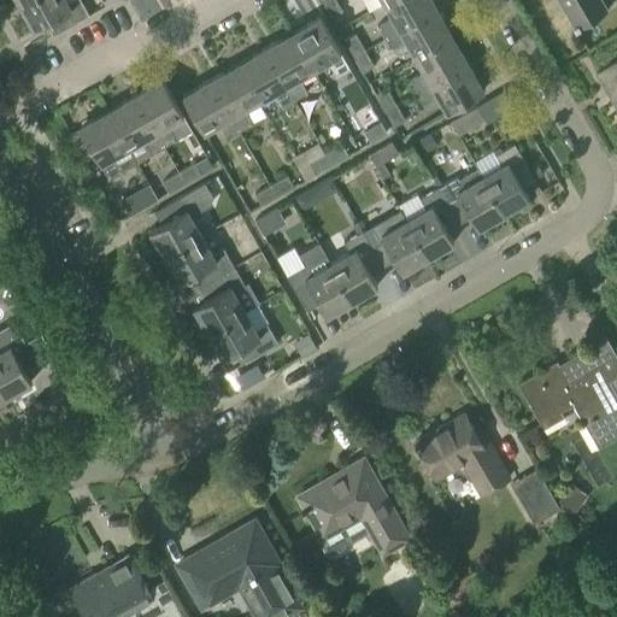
[(25,0),(21,4),(29,17),(28,17),(35,29),(46,23),(53,35),(89,15),(80,0),(25,0)]
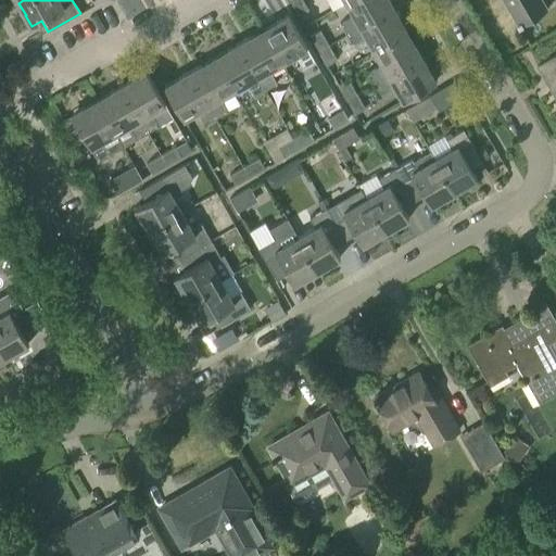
[(302,0),(290,0),(299,15),(308,10),(302,0)]
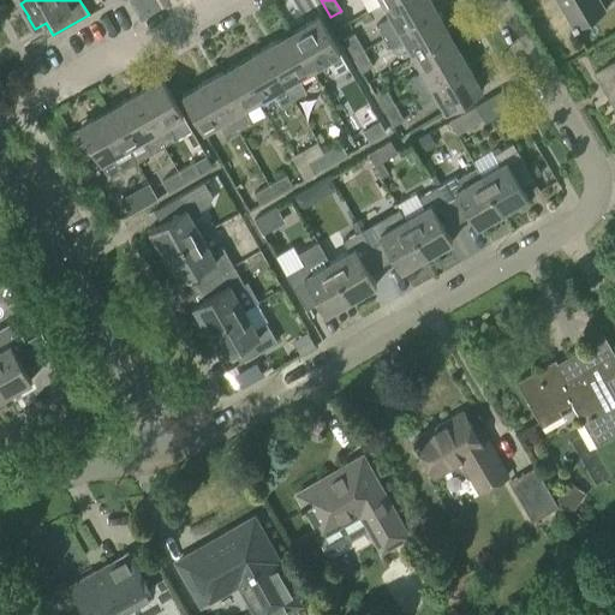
[(382,39),(435,9),(430,0),(386,0),(382,3),(390,17),(375,25),(382,39)]
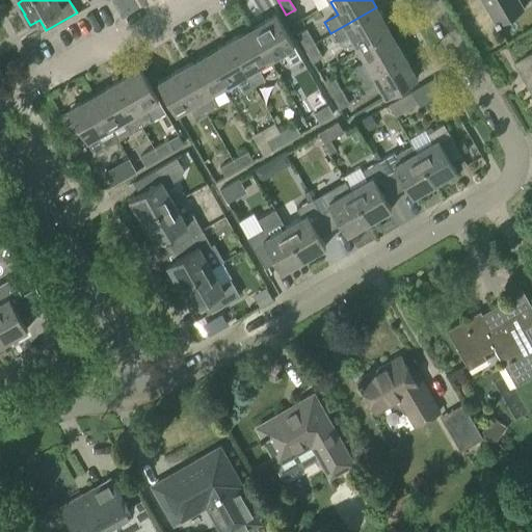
[(482,0),(487,8),(495,22),(494,22),(496,26),(500,23),(500,22),(517,12),(525,8),(520,0),(482,0)]
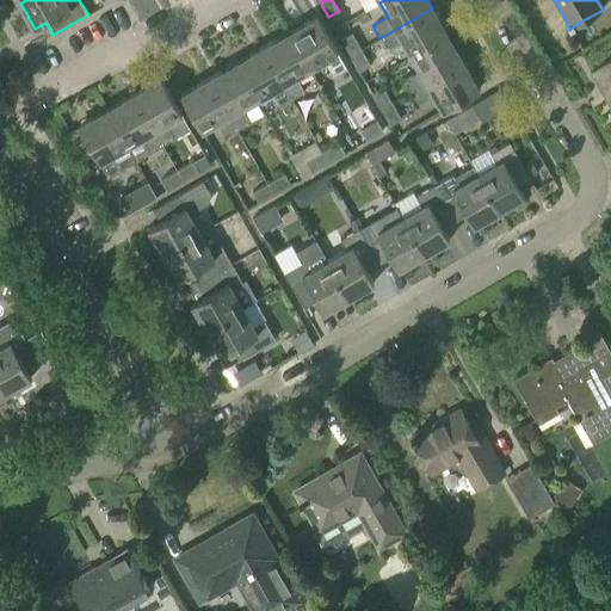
[(432,8),(380,38),(387,50),(402,42),(411,56),(446,36),(438,22),(439,20),(432,8)]
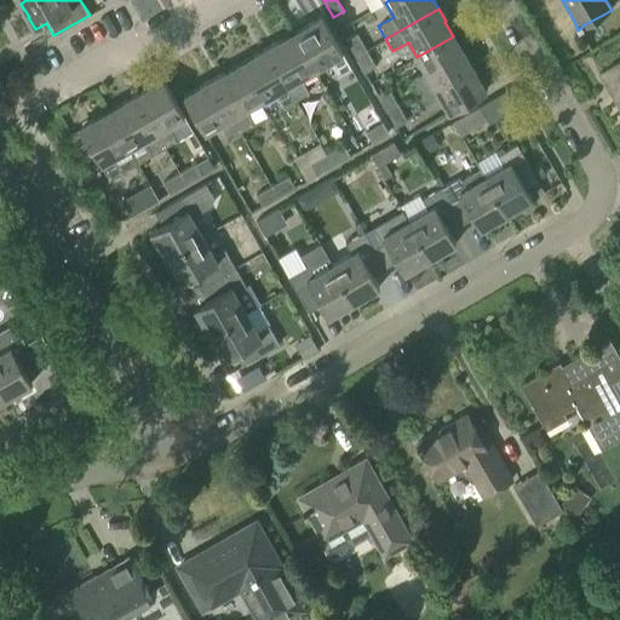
[(315,70),(329,61),(338,76),(351,69),(321,16),(308,23),(309,24),(293,33),(315,70)]
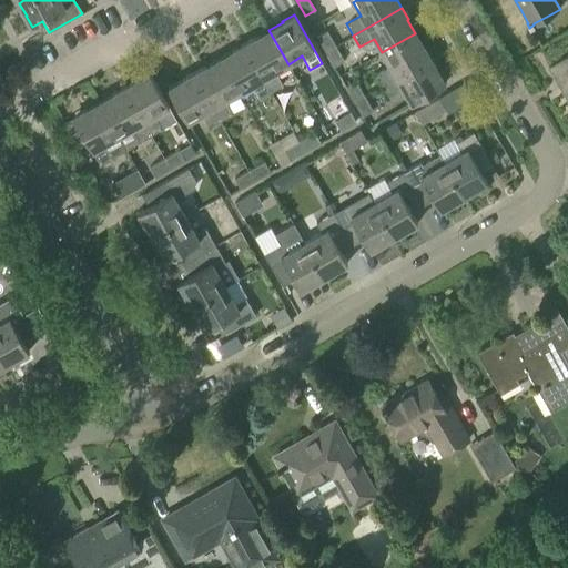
[(243,43),(272,92),(283,85),(275,71),(288,64),(269,30),(255,38),(255,37),(243,43)]
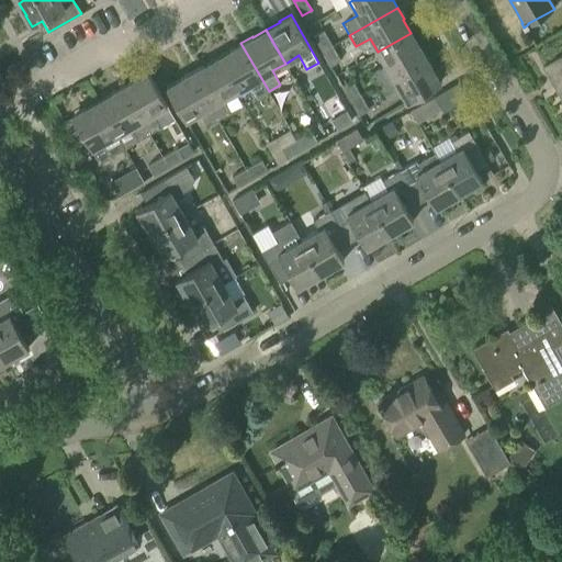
[(313,35),(322,51),(332,45),(323,30),(313,35)]
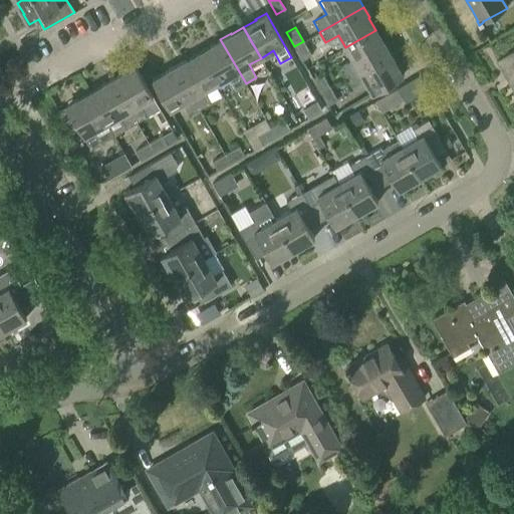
[(345,77),(390,52),(383,41),(382,42),(375,30),(345,47),(352,59),(339,66),(345,77)]
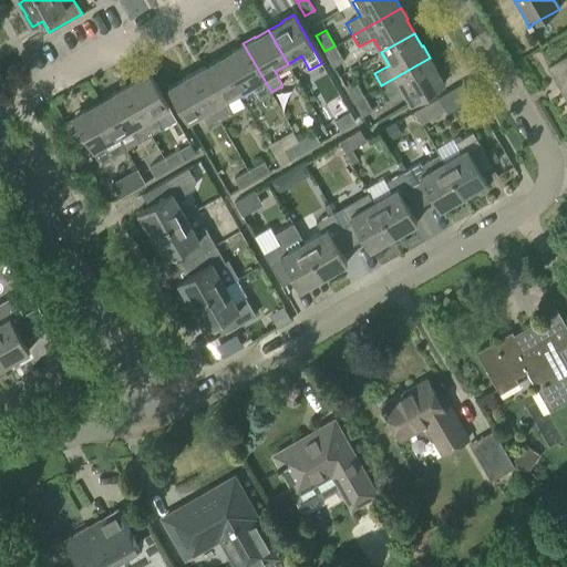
[(271,92),(243,43),(232,50),(232,51),(218,59),(238,93),(251,85),(259,99),(271,92)]
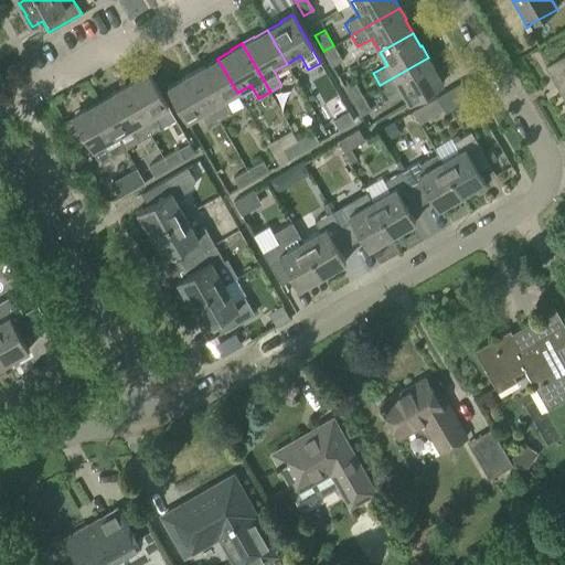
[(333,45),(323,51),(332,65),(342,60),(333,45)]
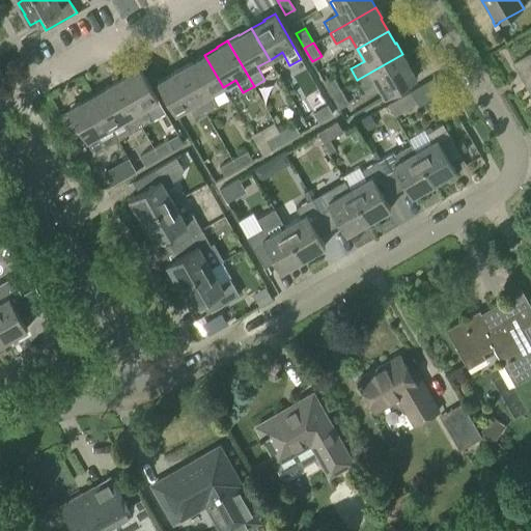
[(530,51),(512,62),(521,76),(523,75),(530,90),(530,51)]
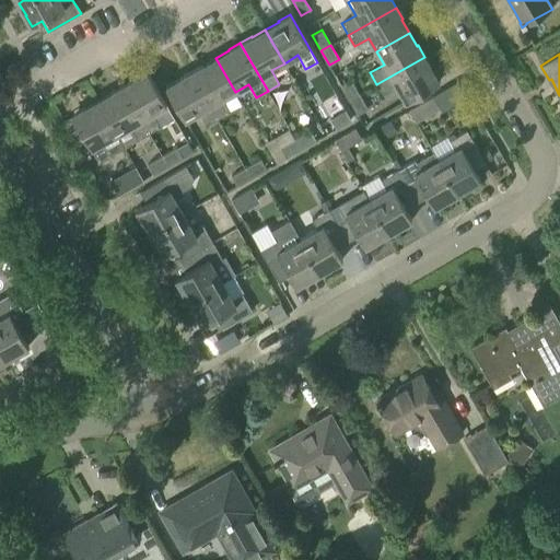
[(424,57),(376,84),(384,96),(397,89),(405,102),(439,82),(438,80),(436,80),(430,69),(431,68),(424,57)]
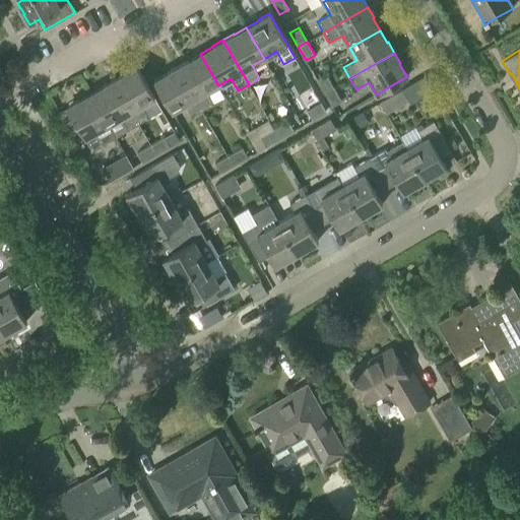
[(203,111),(214,105),(206,91),(218,85),(200,54),(188,61),(188,60),(177,66),(203,111)]
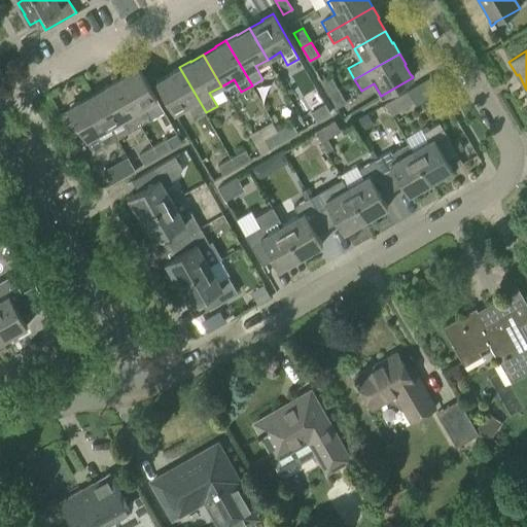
[(126,74),(114,80),(140,125),(150,118),(144,107),(157,100),(138,67),(136,68),(137,69),(126,75),(126,74)]
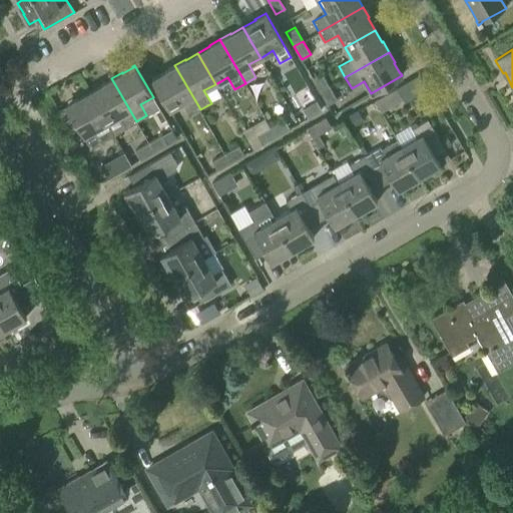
[(189,115),(200,109),(174,65),(164,71),(164,72),(154,78),(153,77),(151,78),(169,110),(182,103),(189,115)]
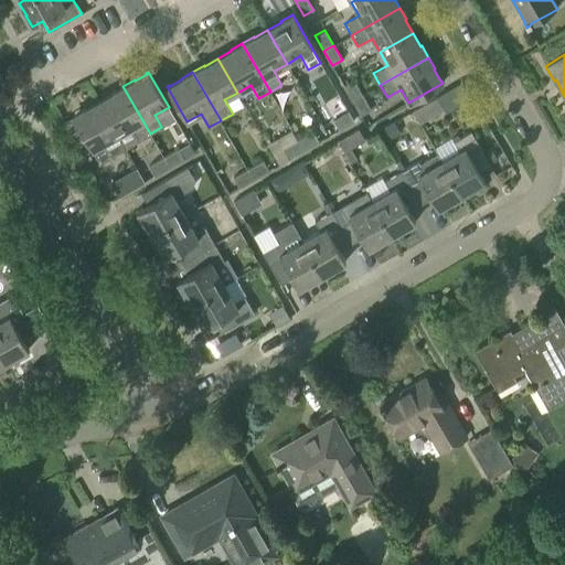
[(352,100),(362,95),(353,80),(343,85),(352,100)]
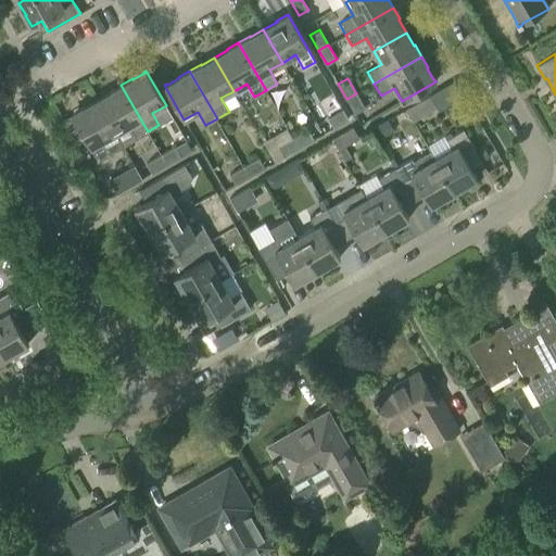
[(116,134),(130,126),(137,137),(148,131),(121,85),(110,91),(110,92),(97,100),(116,134)]
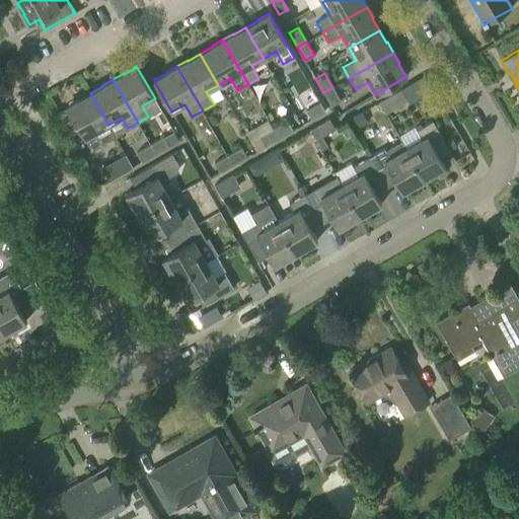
[(323,92),(331,105),(341,100),(340,98),(332,87),(323,92)]
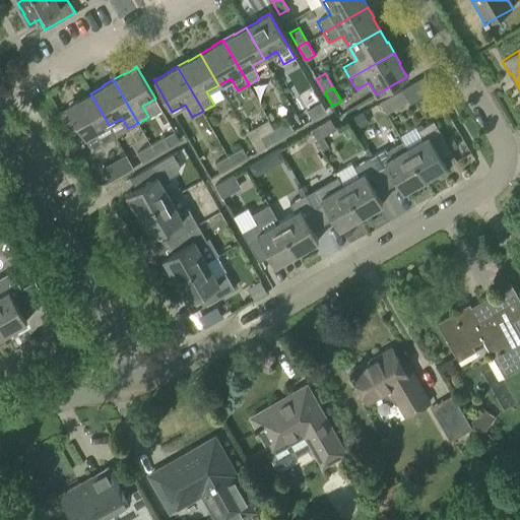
[(402,88),(380,102),(386,113),(408,100),(402,88)]
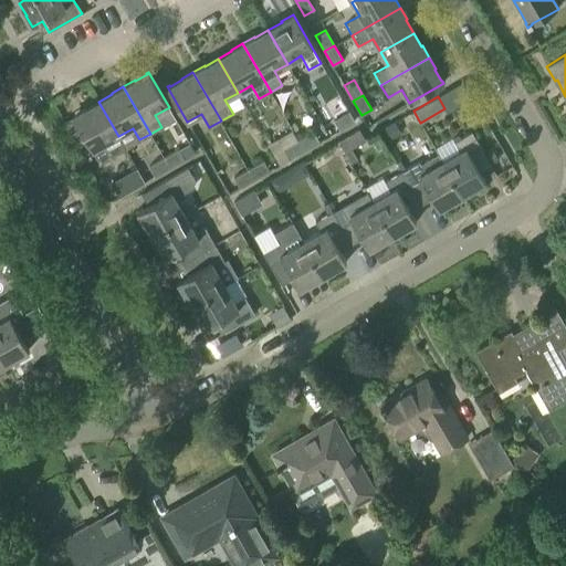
[(98,102),(85,109),(84,108),(72,115),(87,142),(100,163),(113,156),(106,144),(118,136),(98,102)]
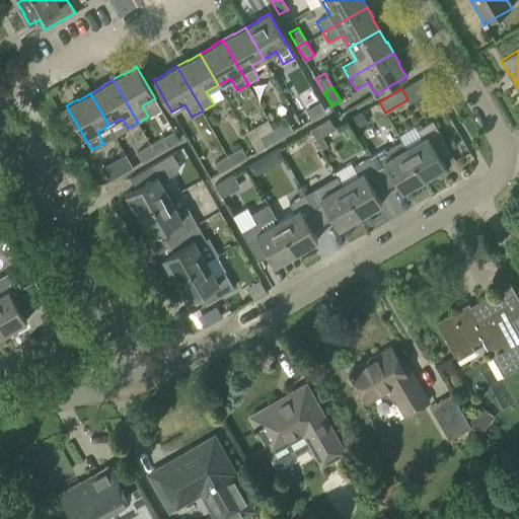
[(319,102),(306,109),(311,119),(324,110),(319,102)]
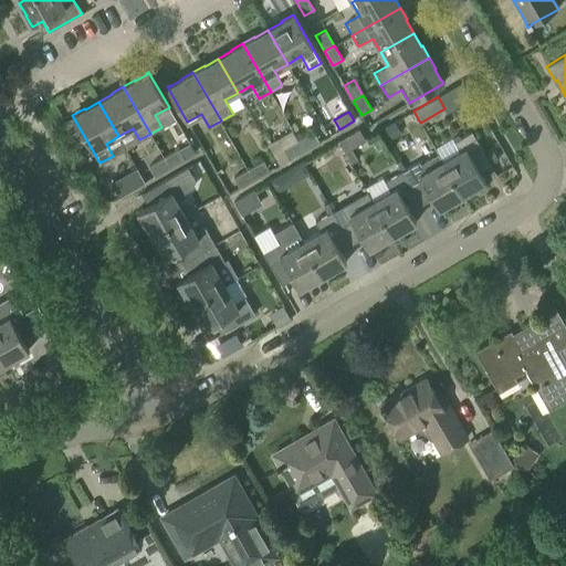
[(72,115),(63,121),(79,147),(87,142),(72,115)]
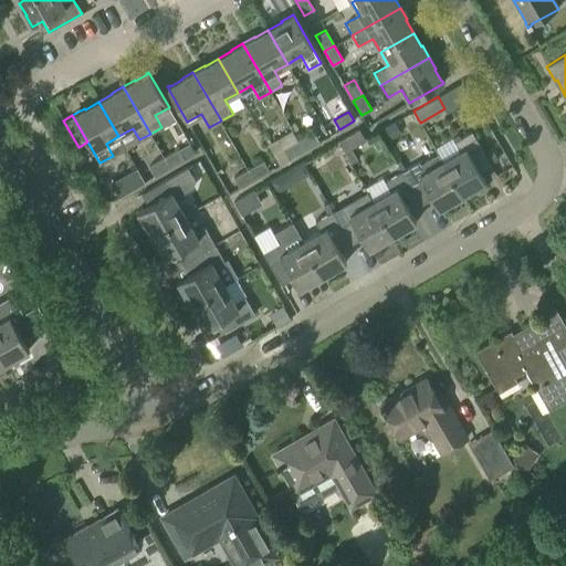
[(299,140),(304,149),(318,140),(313,132),(299,140)]
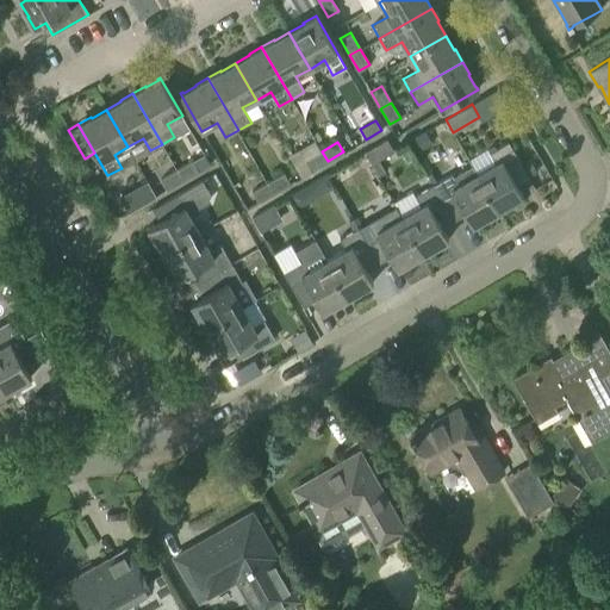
[(472,167),(496,209),(510,201),(511,203),(523,195),(516,184),(529,178),(508,142),(471,163),(472,166),(472,167)]
